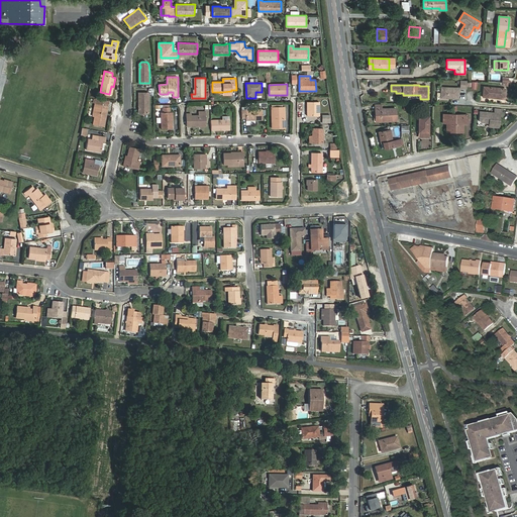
[(484,87),(483,97),(505,99),(506,89),(484,87)]
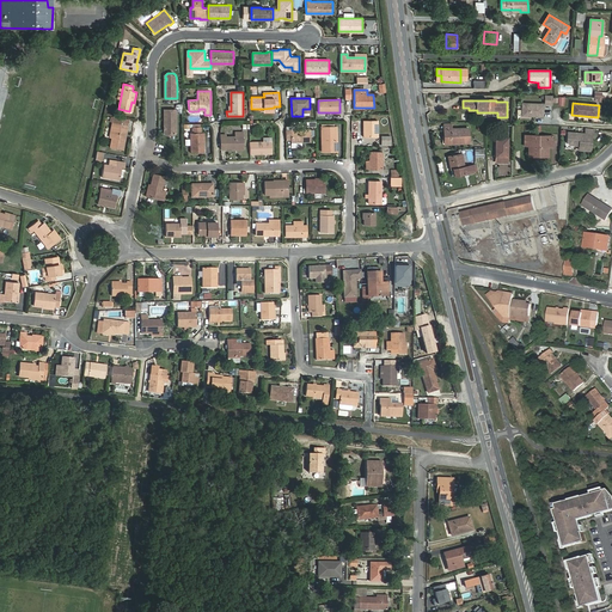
[(543,104),(522,104),(522,116),(543,116),(543,104)]
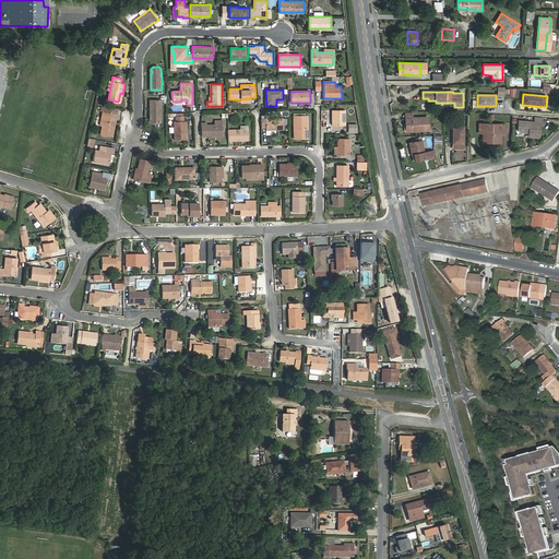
[(162,100),(151,100),(151,116),(152,116),(152,118),(151,118),(151,121),(153,123),(158,123),(162,121),(162,100)]
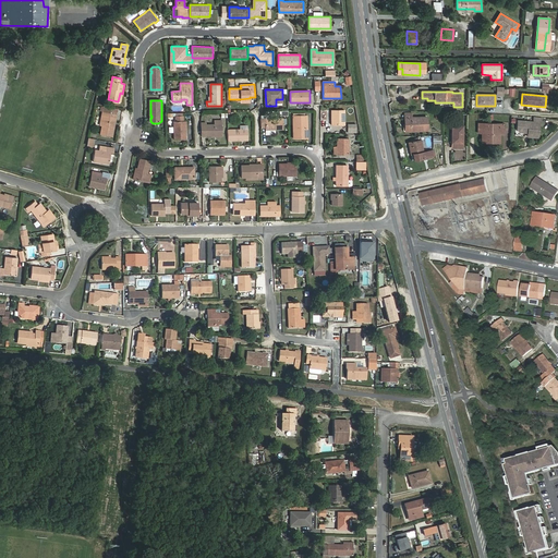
[(99,125),(101,126),(100,134),(112,136),(117,114),(106,112),(107,108),(101,107),(100,111),(102,111),(99,125)]
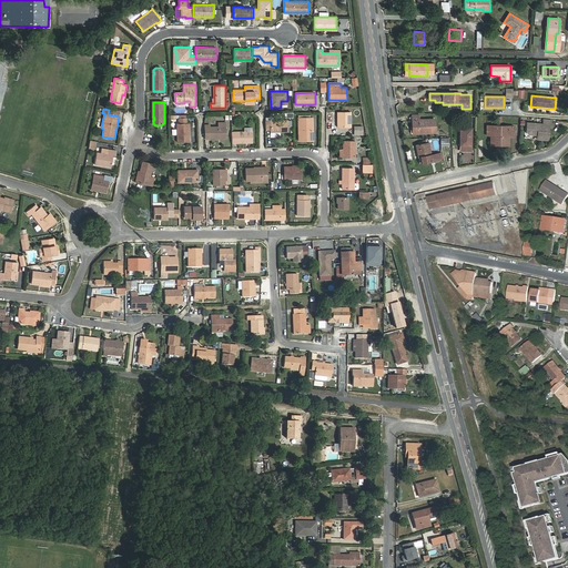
[(351,128),(351,112),(338,112),(338,119),(337,119),(337,128),(351,128)]
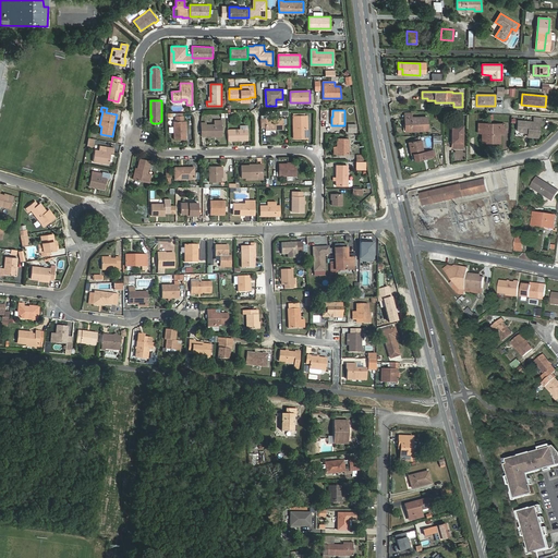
[(173,121),(174,140),(186,140),(185,121),(184,121),(184,116),(178,116),(178,121),(173,121)]
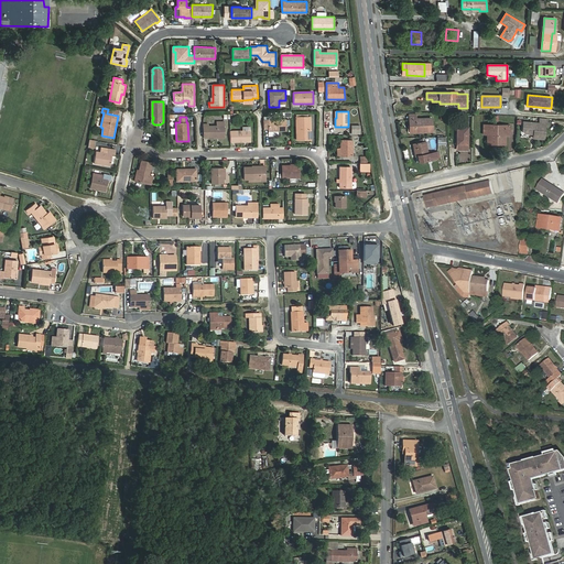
[(310,130),(308,130),(307,117),(296,118),(296,140),(310,139),(310,130)]
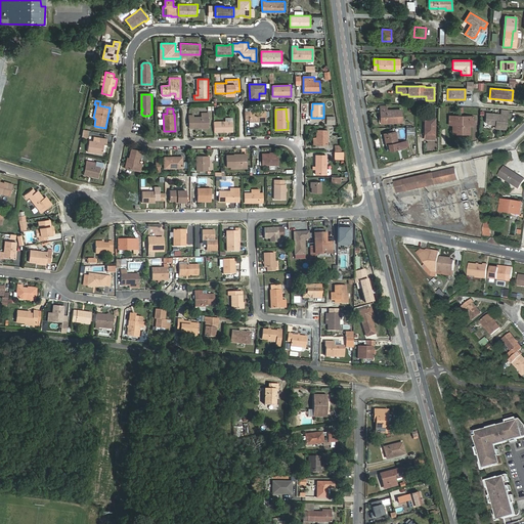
[(387,111),(381,111),(381,117),(383,117),(383,123),(383,124),(401,123),(401,110),(387,111)]
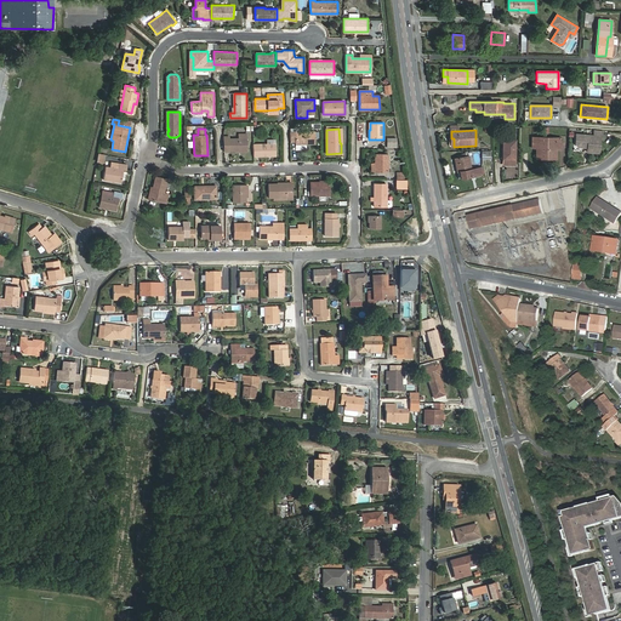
[(602,137),(603,130),(594,130),(594,135),(576,134),(575,142),(577,146),(582,146),(584,144),(587,144),(586,151),(598,153),(600,136),(602,137)]
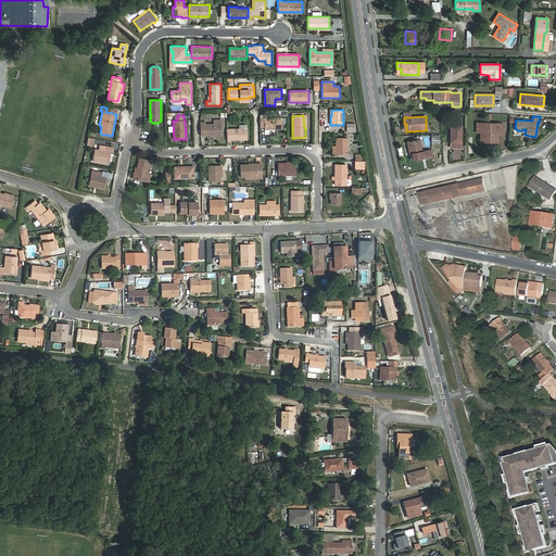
[(282,118),(260,118),(260,128),(265,128),(265,129),(273,129),(282,129),(282,118)]
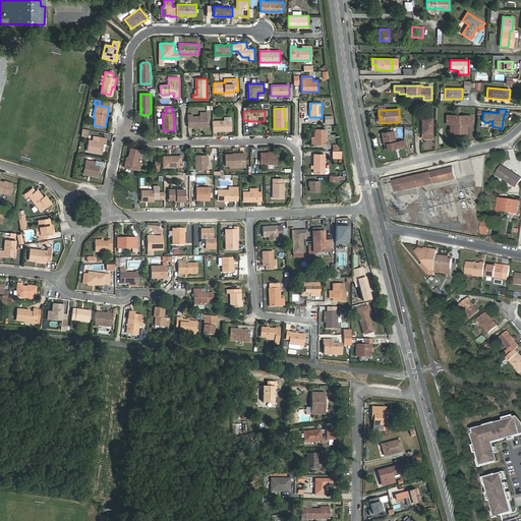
[(192,114),(187,114),(187,127),(208,127),(208,113),(199,113),(199,116),(192,116),(192,114)]
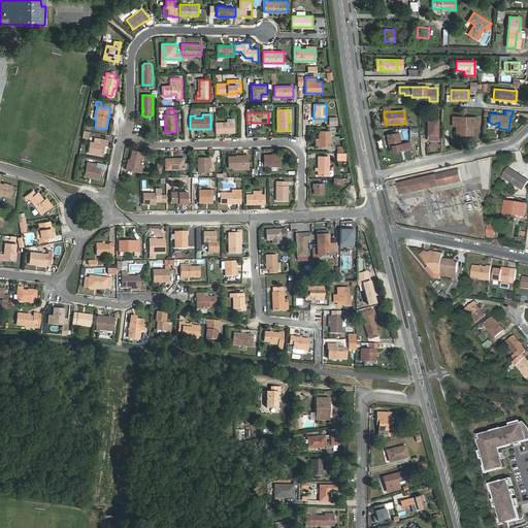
[(458,126),(458,135),(462,135),(462,133),(473,133),(473,127),(473,123),(476,123),(476,118),(453,118),(453,126),(458,126)]
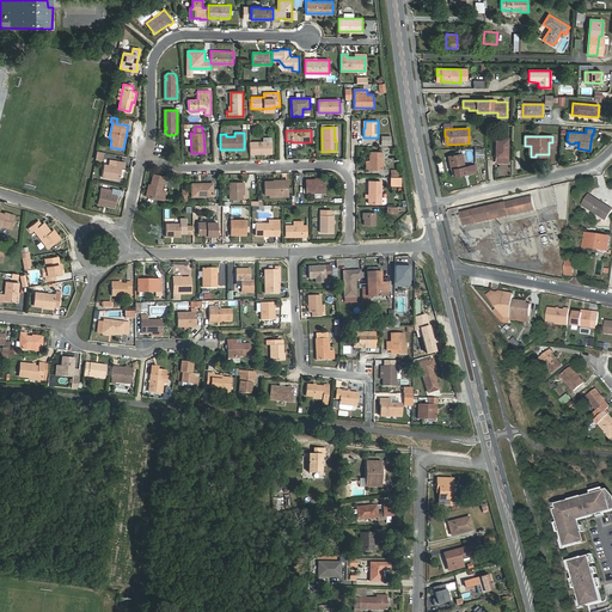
[(263,142),(250,142),(250,154),(273,154),(271,138),(263,138),(263,142)]
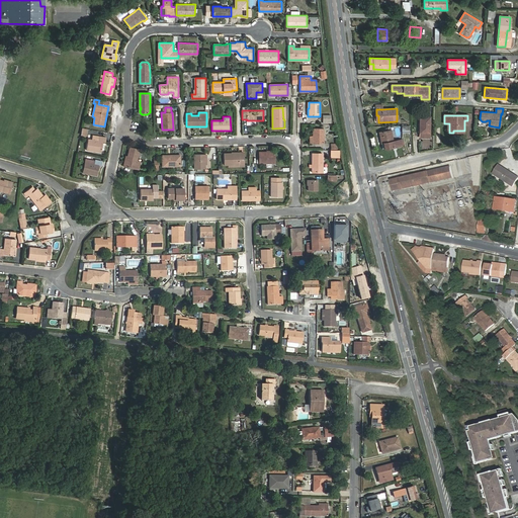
[(430,117),(420,117),(420,138),(430,139),(430,117)]
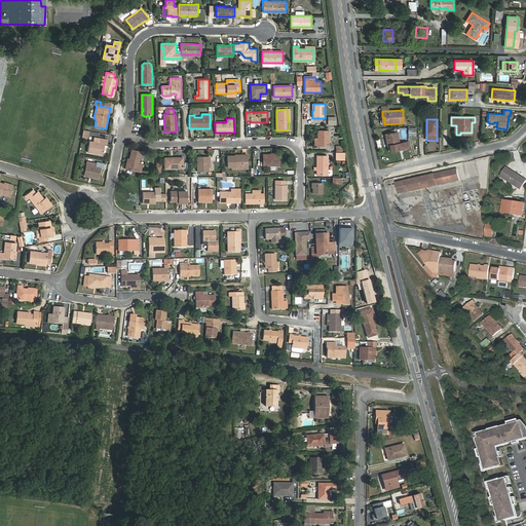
[(317,139),(317,146),(329,146),(329,130),(317,130),(317,139)]
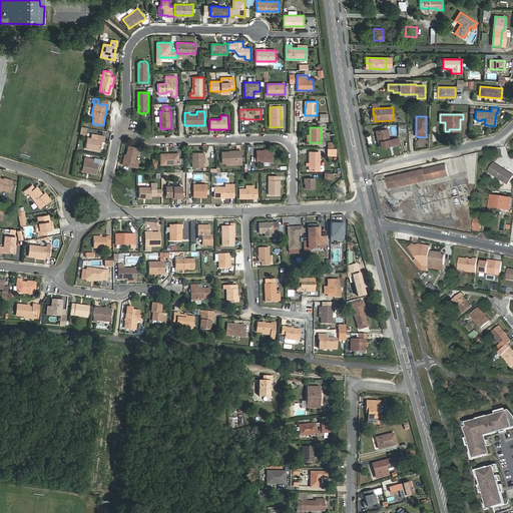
[(398,144),(397,138),(389,140),(387,129),(376,131),(379,148),(398,144)]
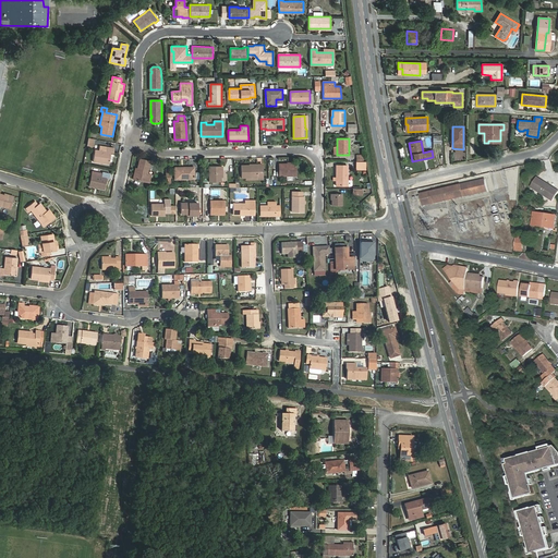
[(114,148),(106,147),(106,152),(99,150),(95,150),(93,161),(109,165),(111,153),(113,153),(114,148)]
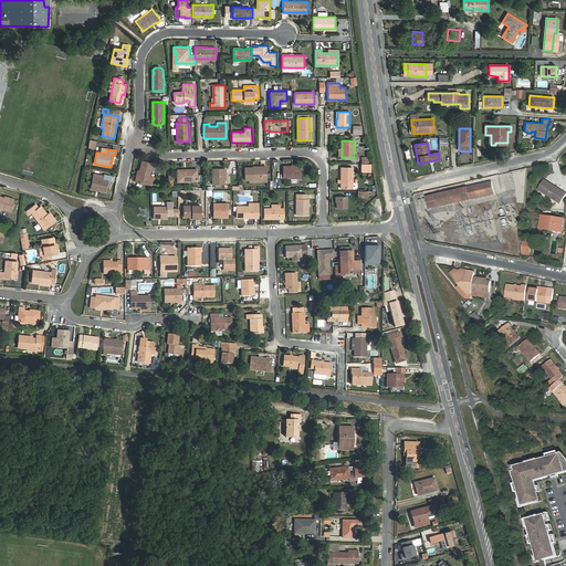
[(142,161),(137,182),(152,185),(154,177),(149,176),(153,164),(142,161)]
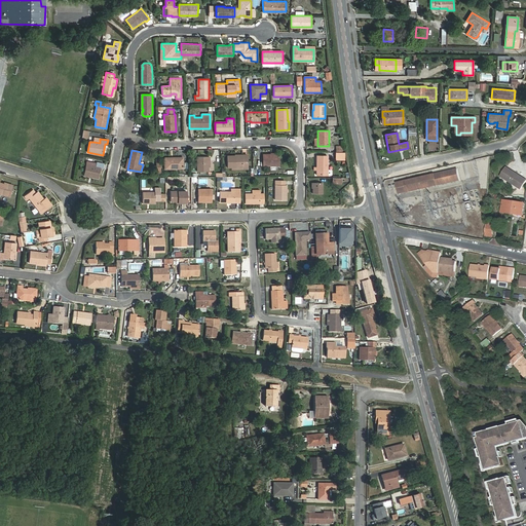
[(234,155),(227,156),(227,167),(248,167),(248,154),(234,154),(234,155)]
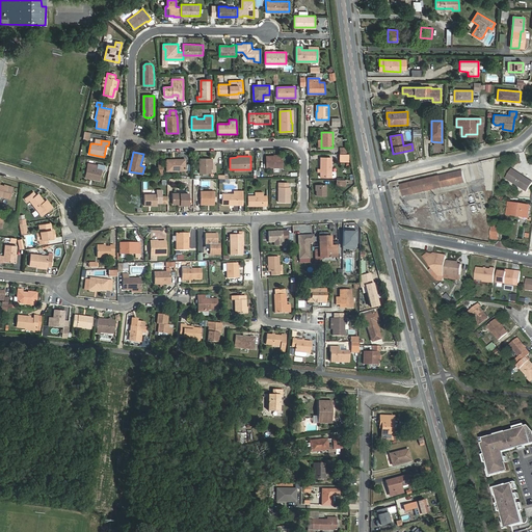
[(282,167),(282,157),(273,157),(273,156),(266,156),(266,167),(282,167)]
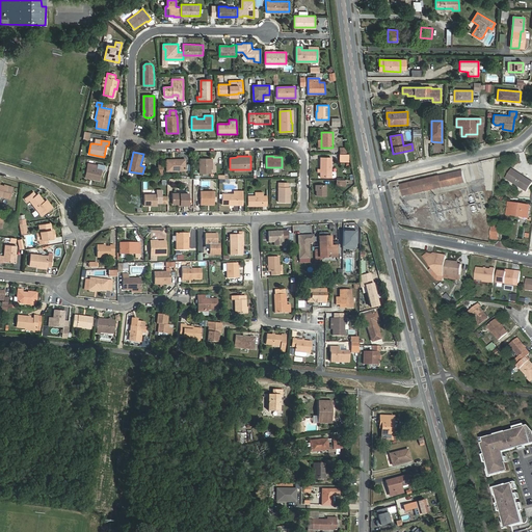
[(331,178),(331,158),(321,158),(320,178),(331,178)]
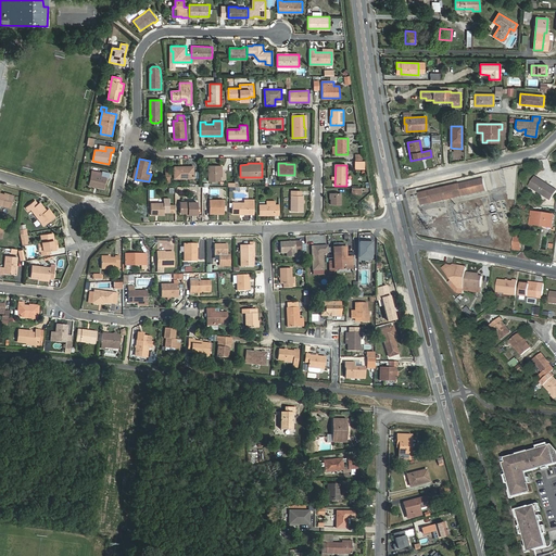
[(209,166),(209,181),(220,181),(220,171),(222,171),(222,166),(209,166)]
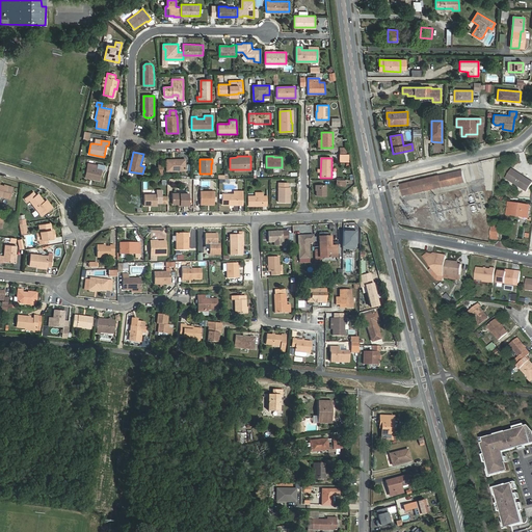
[(166,160),(167,170),(186,170),(185,160),(166,160)]
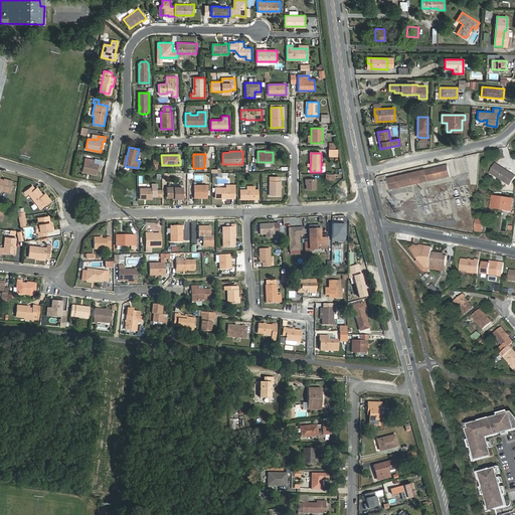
[(95,159),(95,160),(86,158),(82,172),(97,175),(99,164),(101,164),(102,160),(95,159)]
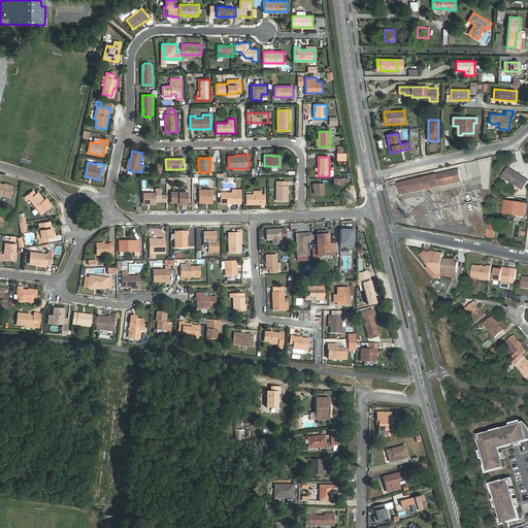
[(523,190),(527,183),(527,179),(508,168),(502,177),(523,190)]
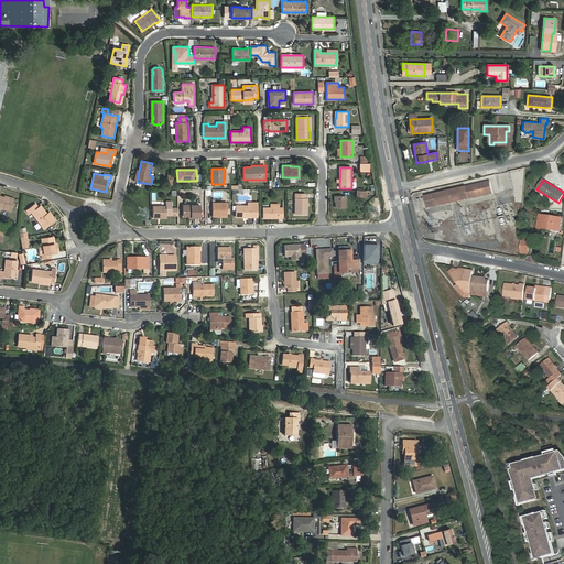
[(490,182),(467,187),(470,198),(492,193),(490,182)]
